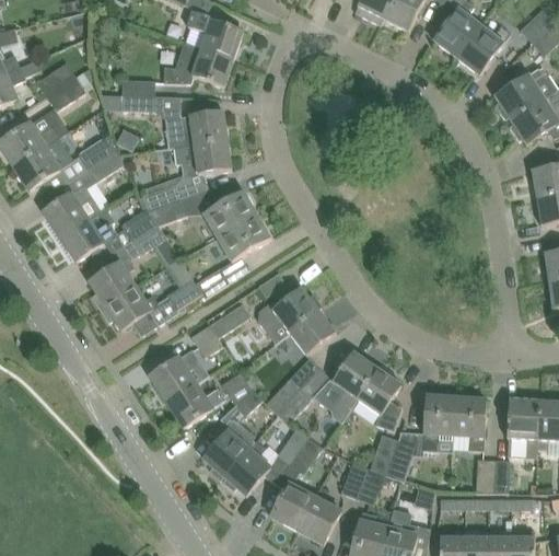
[(359,0),(354,12),(380,24),(383,19),(391,0),(359,0)]
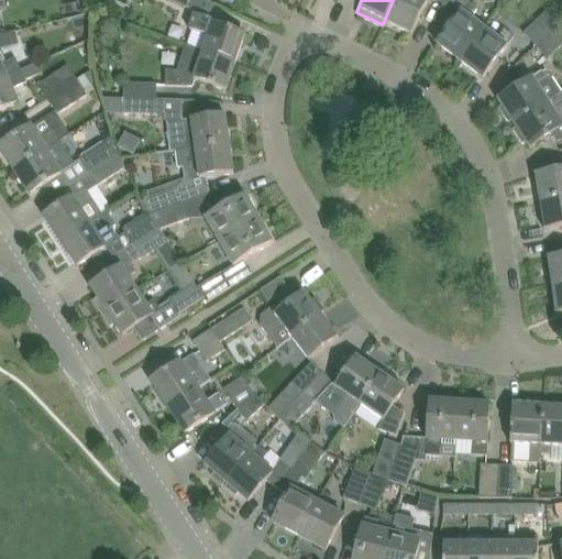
[(393,0),(385,19),(410,31),(425,0),(393,0)]
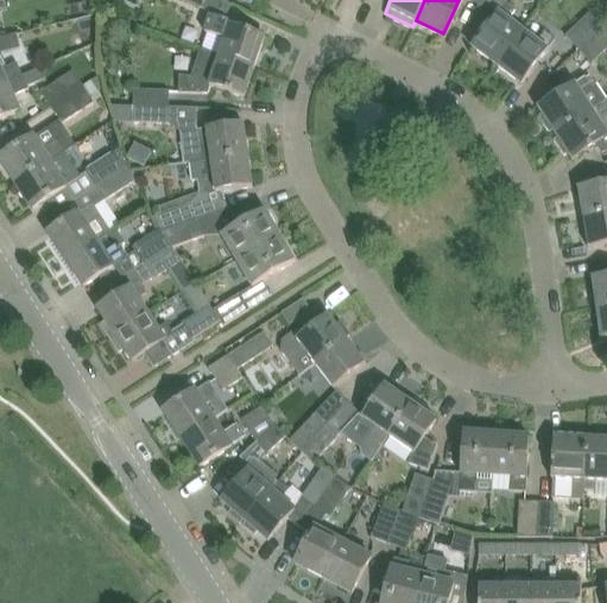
[(472,43),(495,62),(522,26),(507,16),(514,6),(506,0),(504,0),(472,43)]
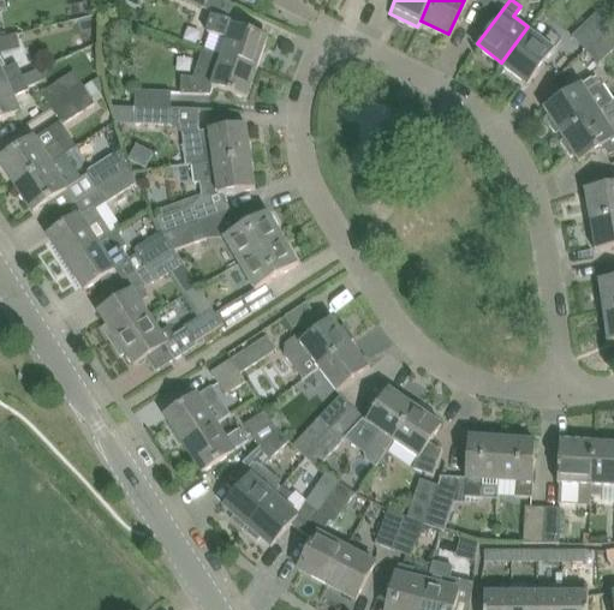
[(572,31),(585,46),(609,23),(596,9),(572,31)]
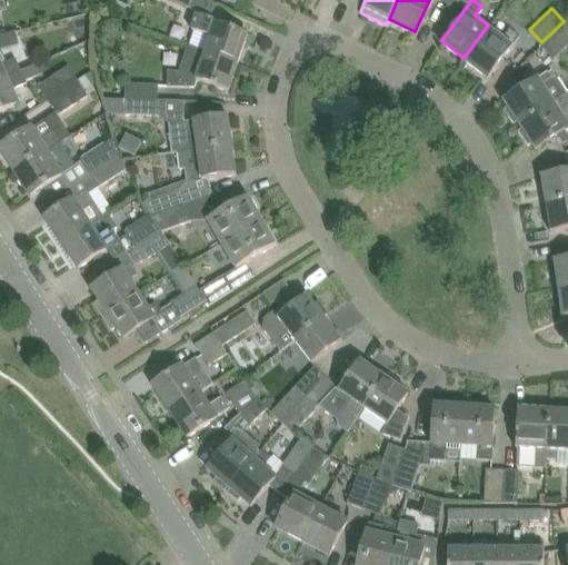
[(209,32),(203,48),(237,59),(246,30),(197,13),(192,27),(209,32)]
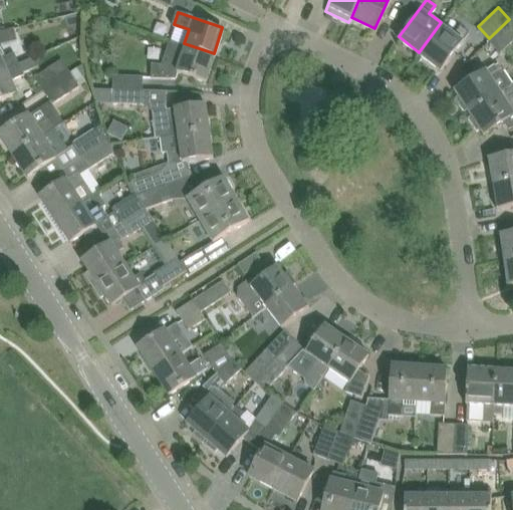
[(512,23),(509,19),(489,38),(500,50),(512,37),(512,23)]
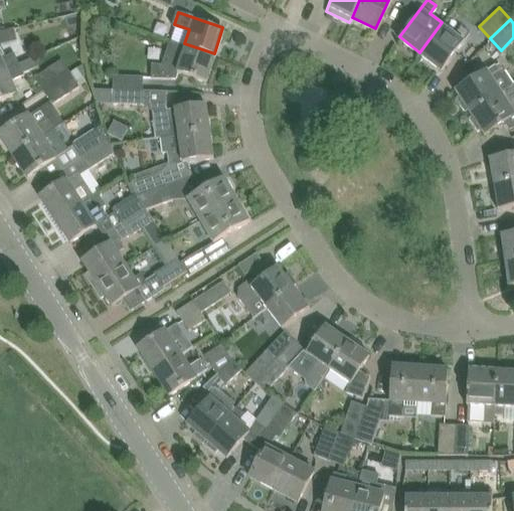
[(442,22),(419,52),(441,68),(470,30),(461,24),(455,32),(442,22)]
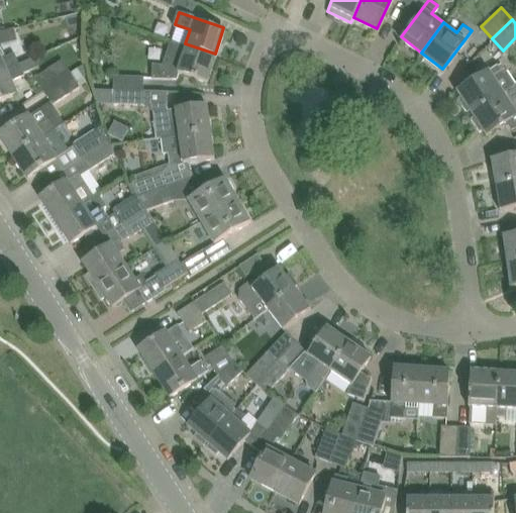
[(206,80),(215,54),(185,43),(185,44),(171,38),(166,53),(163,62),(152,62),(151,76),(177,77),(179,71),(187,73),(206,80)]
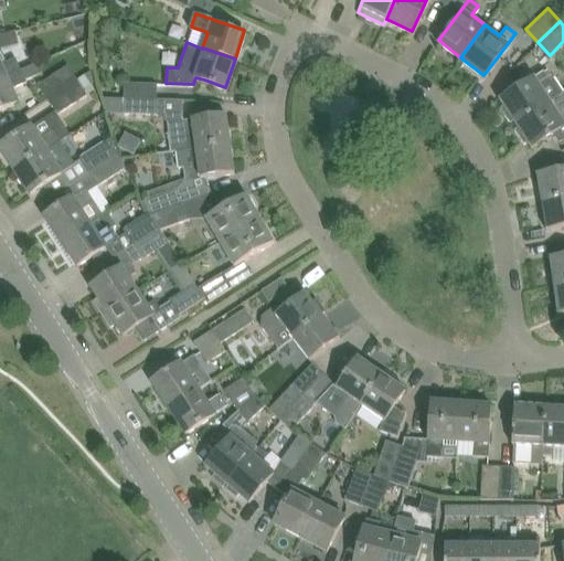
[(0,76),(20,67),(16,55),(2,61),(0,55),(0,46),(0,76)]
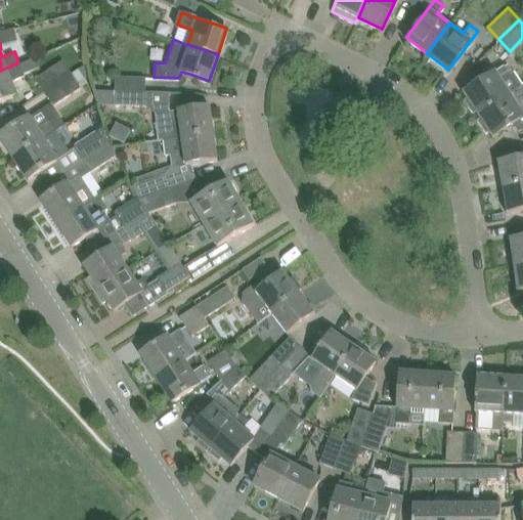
[(18,62),(0,71),(0,99),(17,92),(12,79),(25,74),(24,72),(38,65),(34,56),(19,62),(18,62)]
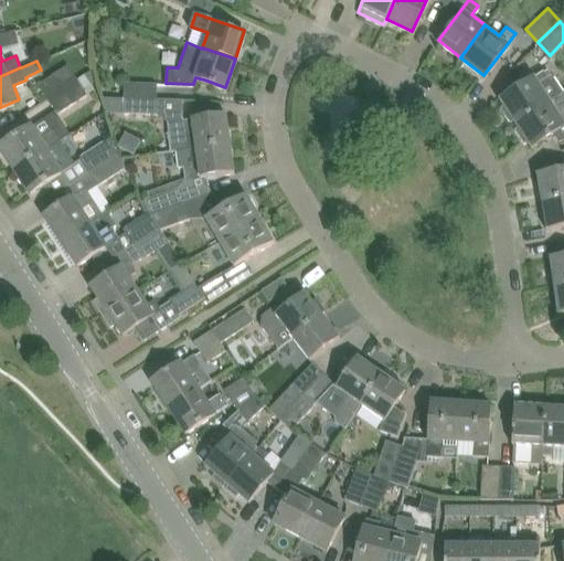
[(39,81),(48,96),(77,77),(68,63),(39,81)]
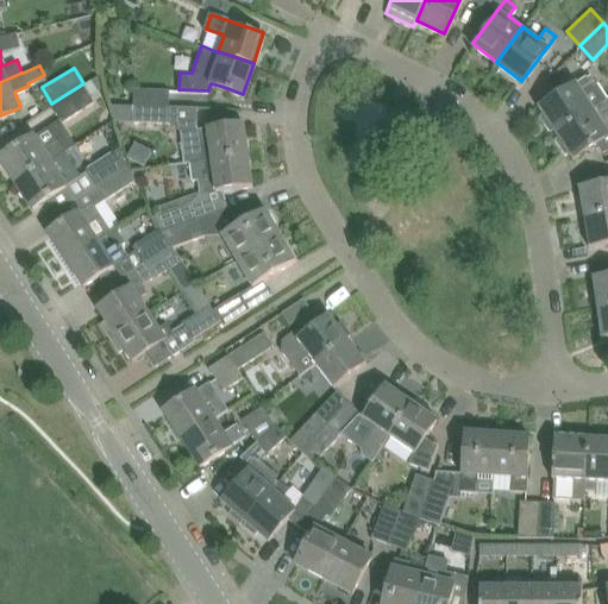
[(585,74),(539,105),(544,112),(541,114),(550,130),(553,127),(556,131),(607,96),(597,81),(593,85),(585,74)]
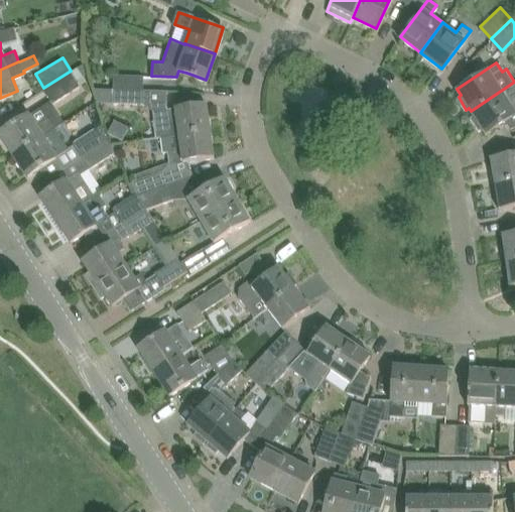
[(71,71),(43,88),(51,102),(79,85),(71,71)]
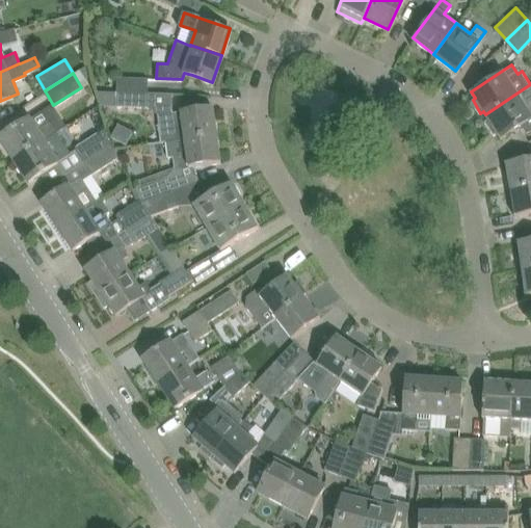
[(116,75),(115,89),(147,90),(148,76),(116,75)]
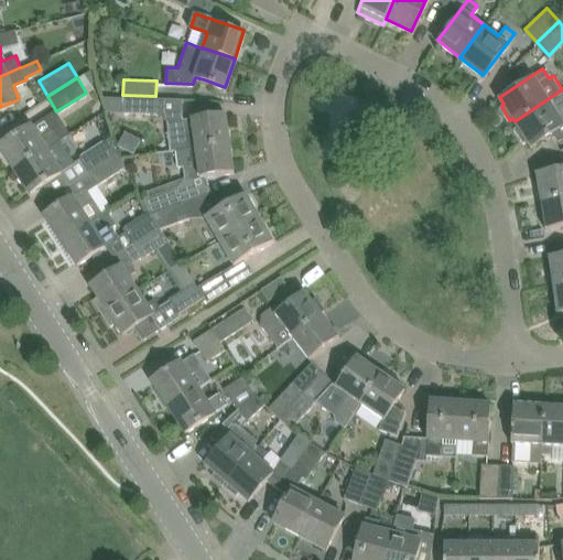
[(562,89),(515,121),(517,125),(515,127),(522,140),(527,139),(531,144),(552,131),(556,139),(562,136),(562,89)]
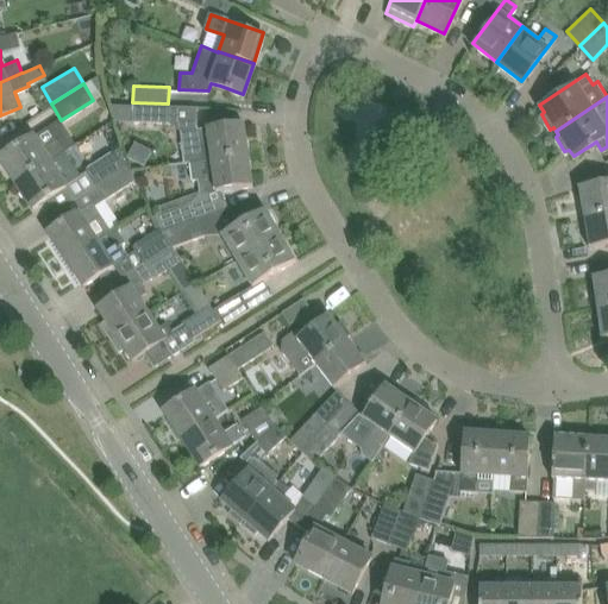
[(185,161),(189,159),(248,152),(243,120),(196,126),(196,105),(168,104),(132,102),(132,119),(167,120),(167,119),(181,129),(185,161)]
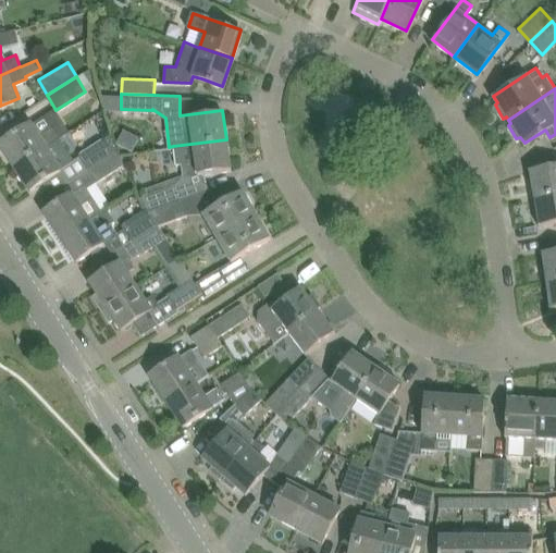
[(0,144),(14,166),(59,136),(51,124),(38,134),(31,122),(0,140),(0,144)]
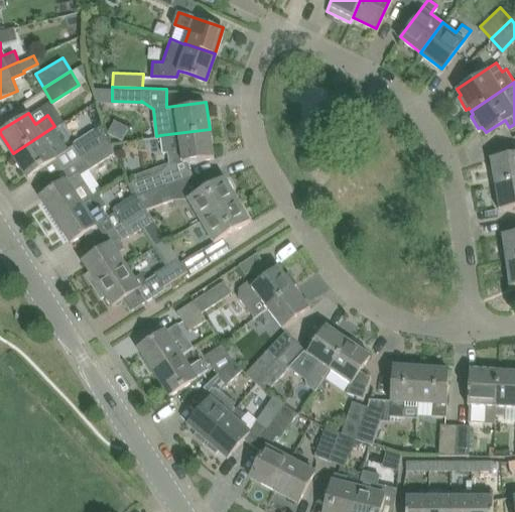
[(72,141),(81,154),(109,137),(103,121),(72,141)]
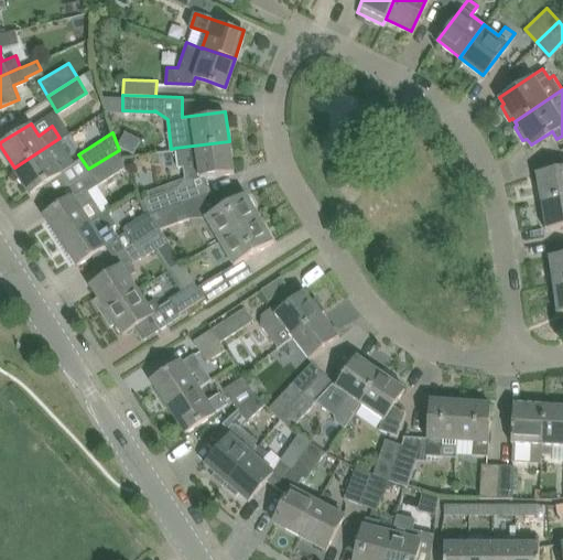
[(60,138),(14,168),(30,192),(75,162),(60,138)]
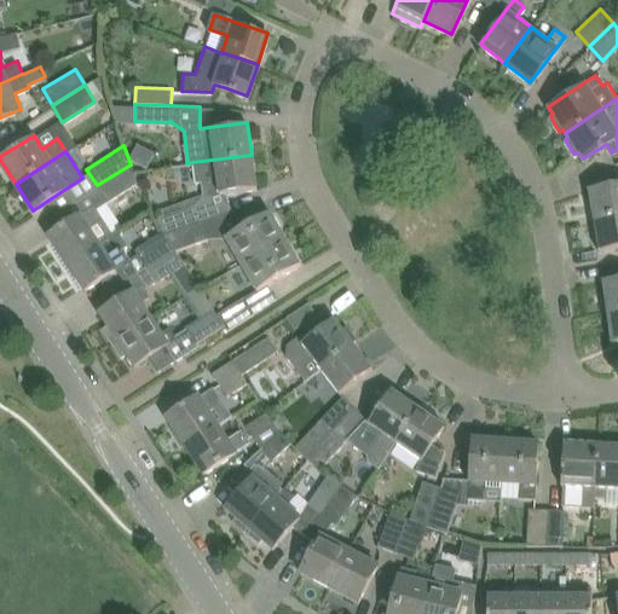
[(255,187),(252,155),(192,162),(195,180),(201,180),(202,193),(255,187)]
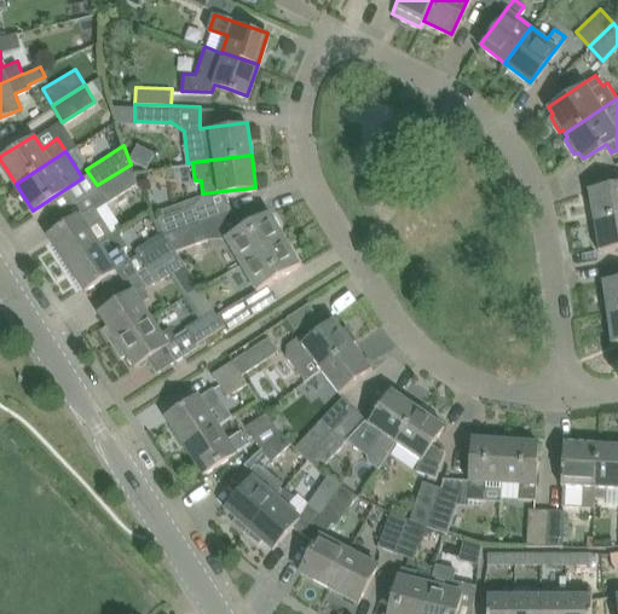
[(131,164),(97,185),(107,200),(136,181),(131,164)]
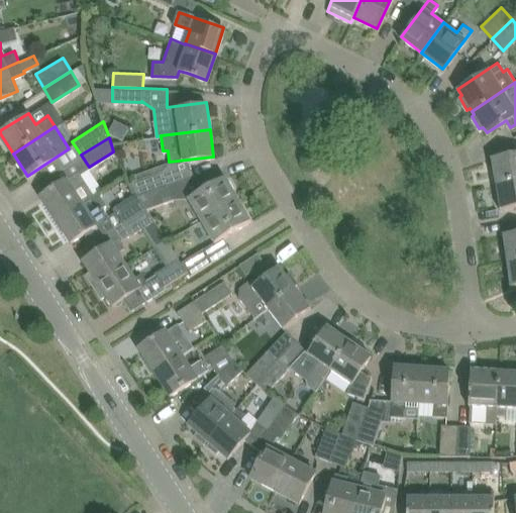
[(515,152),(491,158),(495,183),(515,178),(515,152)]
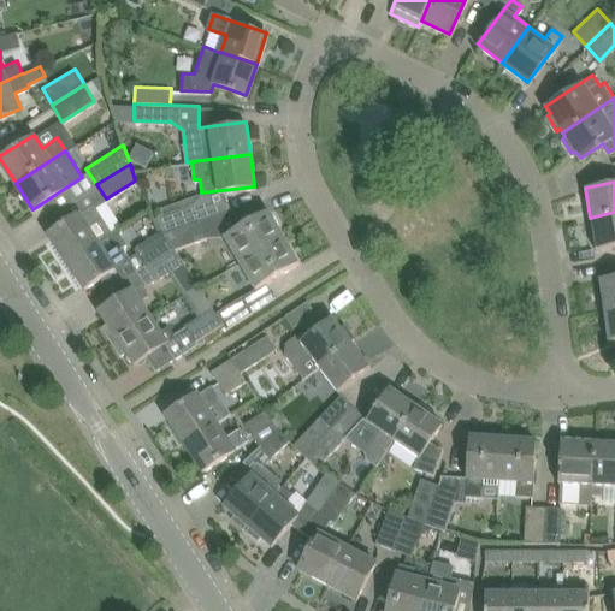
[(94,202),(47,232),(65,259),(111,230),(94,202)]
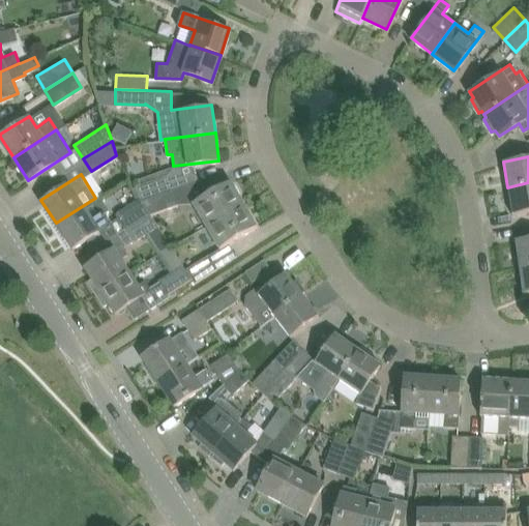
[(137,184),(142,198),(171,187),(166,174),(137,184)]
